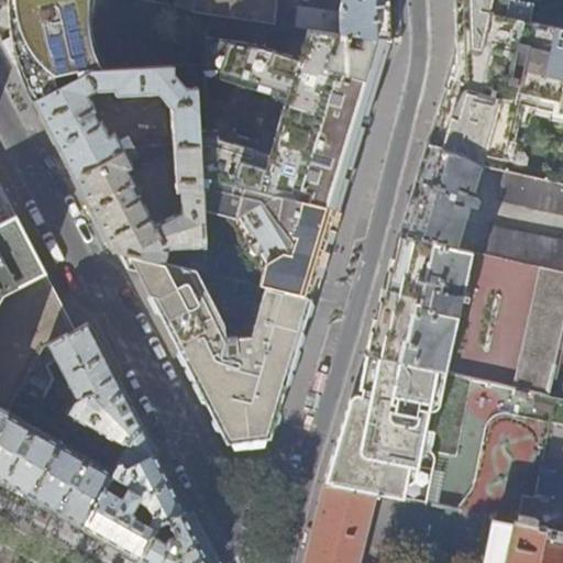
[(10,57),(33,101),(92,70),(100,69),(96,61),(91,48),(87,33),(86,19),(86,2),(86,0),(13,0),(13,7),(14,36),(2,43),(10,57)]
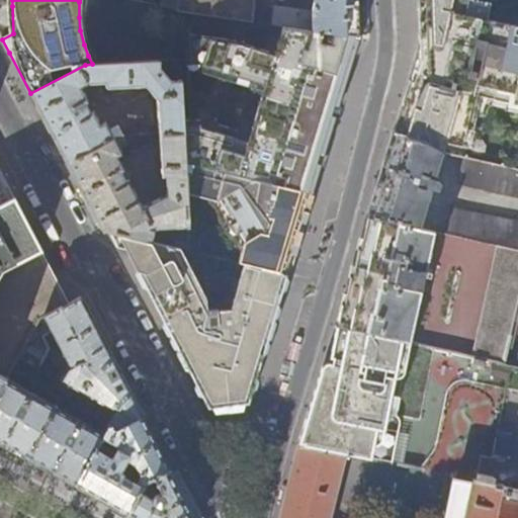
[(162,0),(162,6),(177,10),(178,10),(178,0),(162,0)]
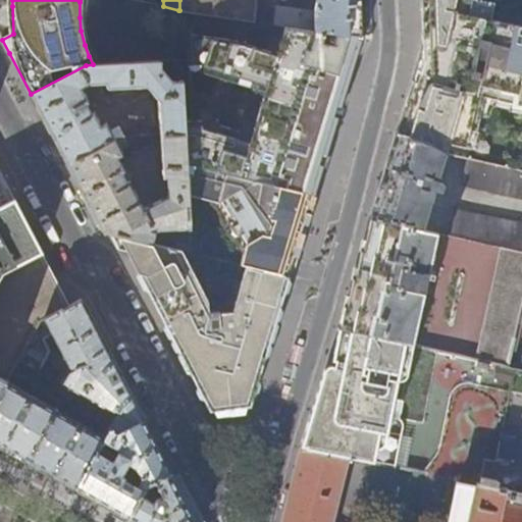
[(255,20),(256,0),(179,0),(179,10),(255,20)]
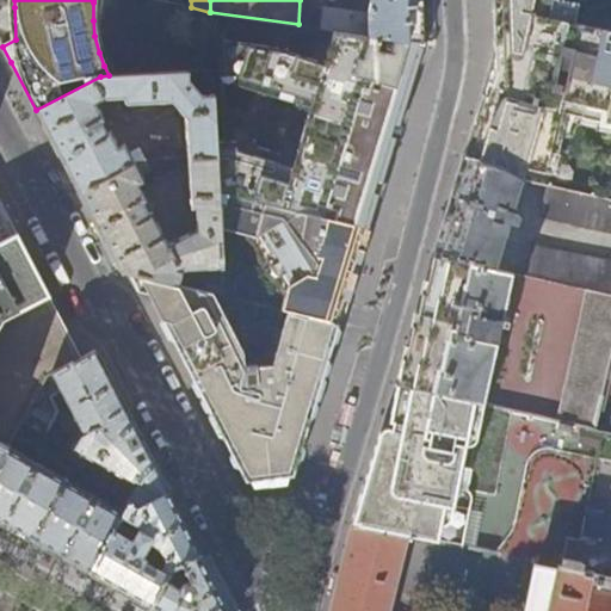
[(368,0),(365,12),(323,6),(320,28),(334,30),(421,42),(419,0),(368,0)]
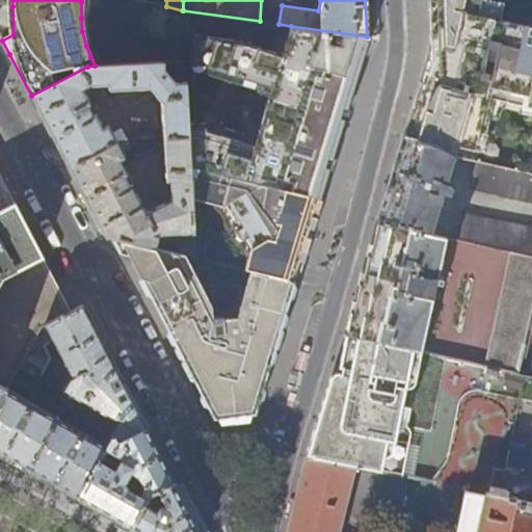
[(428,0),(429,3),(429,4),(430,6),(499,21),(487,3),(490,0),(428,0)]
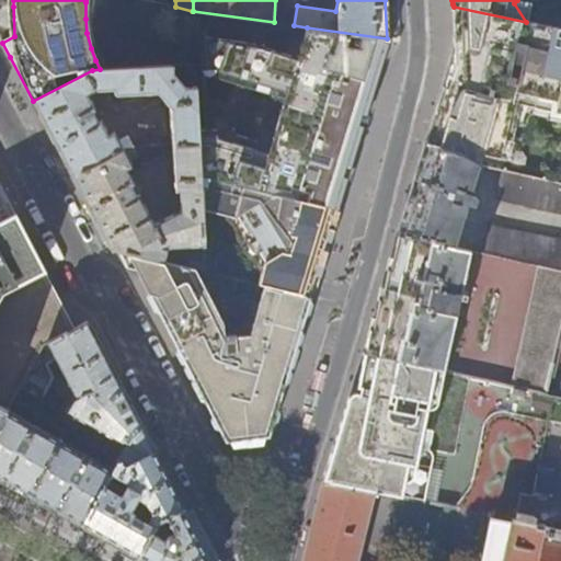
[(560,29),(526,22),(454,7),(455,48),(438,104),(426,145),(450,151),(480,164),(481,164),(483,156),(506,161),(511,141),(514,141),(522,106),(560,114),(560,29)]
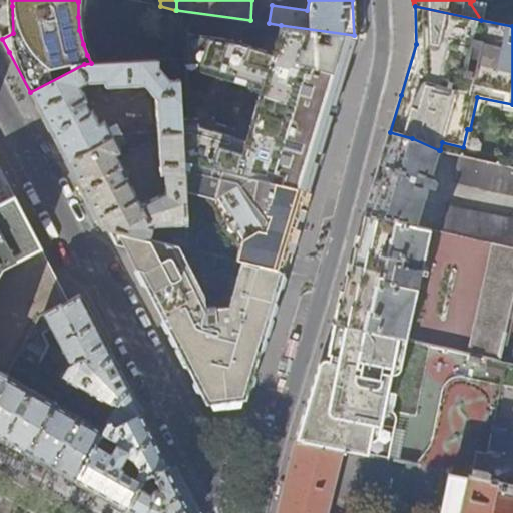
[(182,160),(309,189),(324,140),(349,58),(355,36),(355,35),(354,35),(281,25),(272,51),(240,41),(240,39),(187,32),(189,67),(248,87),(248,83),(261,86),(245,136),(234,132),(235,129),(214,123),(213,118),(181,119),(181,131),(182,160)]
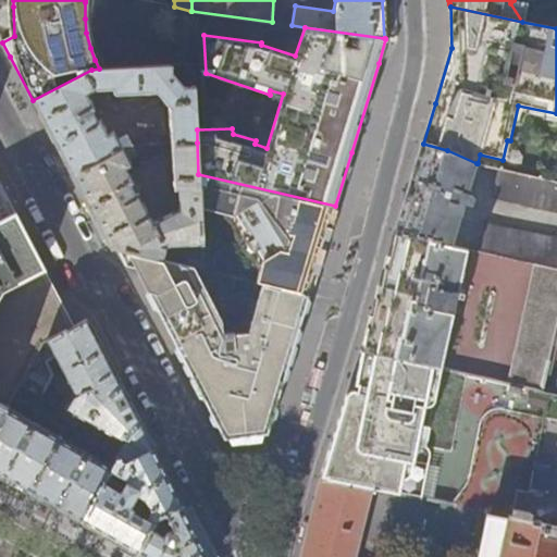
[(173,74),(172,64),(99,69),(91,70),(33,100),(50,134),(72,174),(131,144),(127,136),(123,135),(120,137),(115,130),(109,133),(101,119),(103,118),(97,106),(95,106),(88,93),(94,90),(112,89),(113,93),(115,96),(153,94),(170,106),(171,144),(197,143),(197,130),(195,84),(185,84),(173,74)]
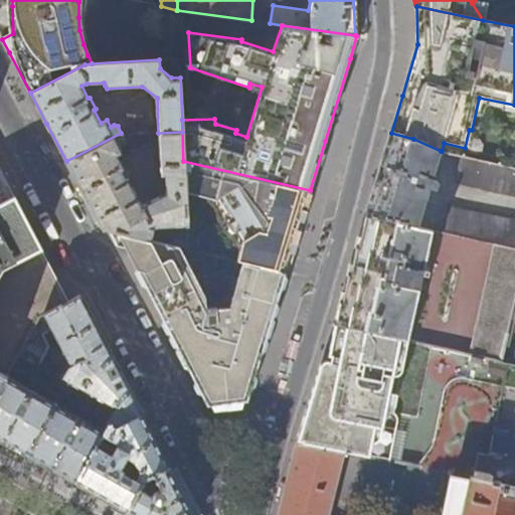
[(183,161),(182,132),(158,133),(161,174),(165,174),(166,190),(143,203),(130,177),(131,177),(126,167),(125,167),(118,154),(123,151),(119,143),(123,141),(124,138),(121,133),(66,161),(83,194),(102,228),(118,231),(151,239),(153,228),(158,225),(187,223),(185,194),(185,192),(183,161)]
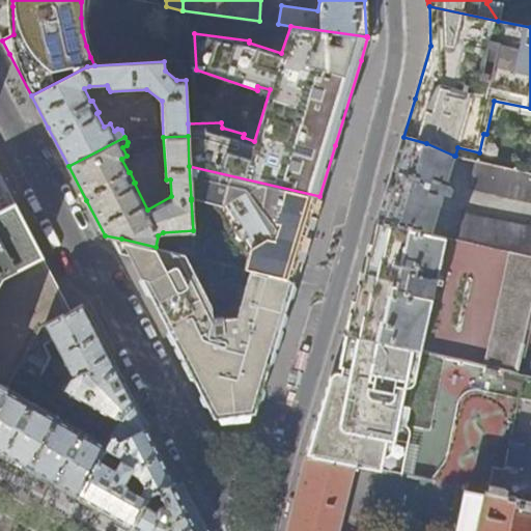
[(426,143),(403,137),(392,174),(378,223),(430,234),(443,192),(450,194),(452,187),(446,184),(454,156),(426,143)]
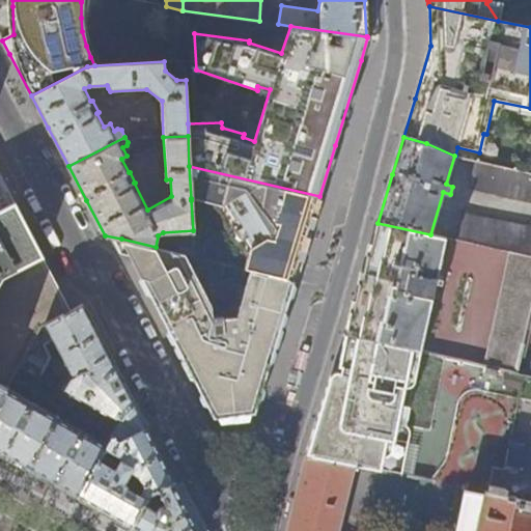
[(530,200),(530,173),(477,162),(472,188),(530,200)]
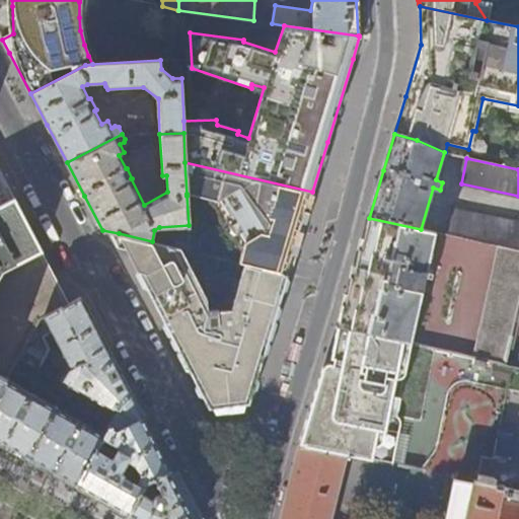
[(300,232),(312,192),(184,162),(187,194),(220,201),(244,241),(239,262),(245,264),(288,274),(300,232)]
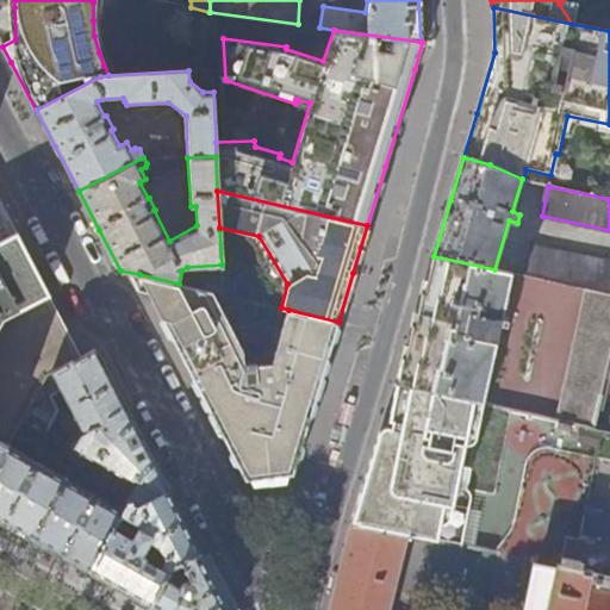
[(1,204),(0,200),(0,459),(7,447),(12,437),(23,421),(49,375),(72,363),(73,363),(82,359),(81,358),(64,325),(33,266),(1,204)]
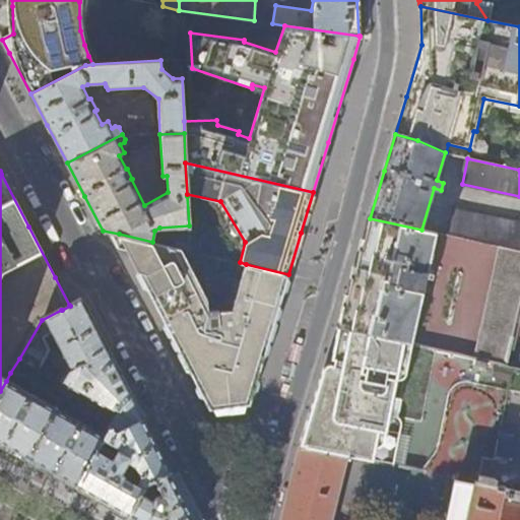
[(451,236),(502,246),(519,250),(519,222),(457,208),(451,236)]
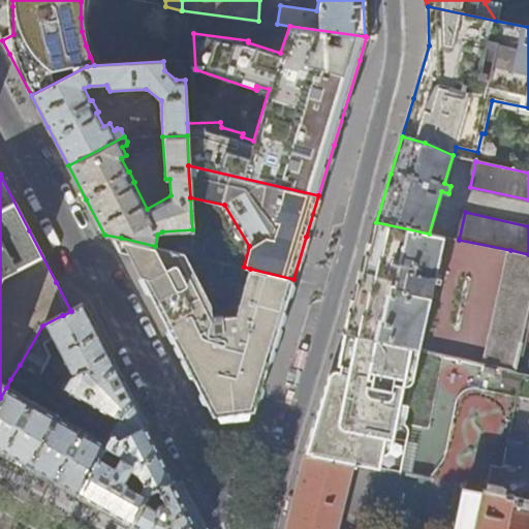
[(429,234),(376,222),(365,277),(361,299),(355,298),(352,312),(350,311),(344,333),(421,349),(436,281),(440,282),(442,277),(437,276),(445,237),(429,234)]
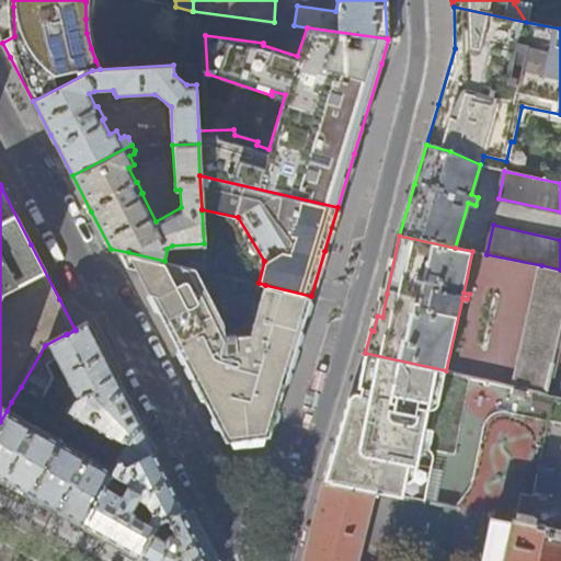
[(295,352),(311,296),(265,285),(250,335),(236,335),(236,333),(225,333),(224,323),(195,268),(192,267),(164,261),(128,252),(155,302),(173,340),(206,402),(226,442),(270,436),(279,402),(295,352)]
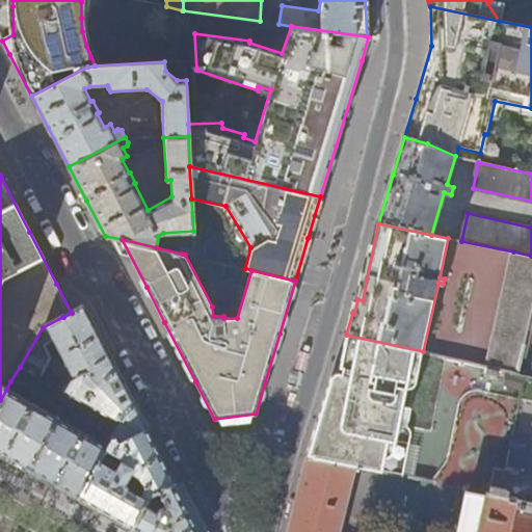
[(185,255),(194,257),(194,244),(184,247),(182,254),(185,255)]
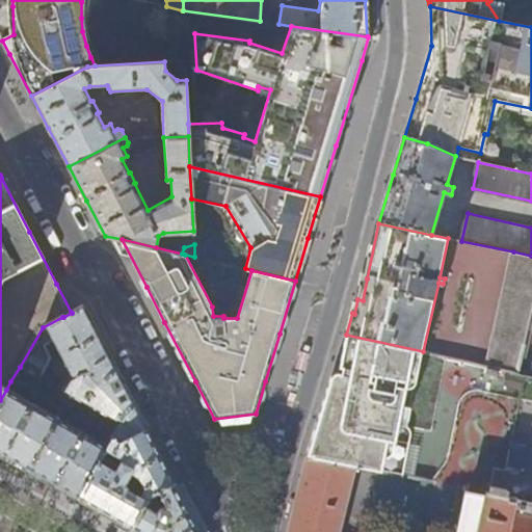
[(531,336),(531,256),(513,251),(489,366),(524,373),(531,336)]
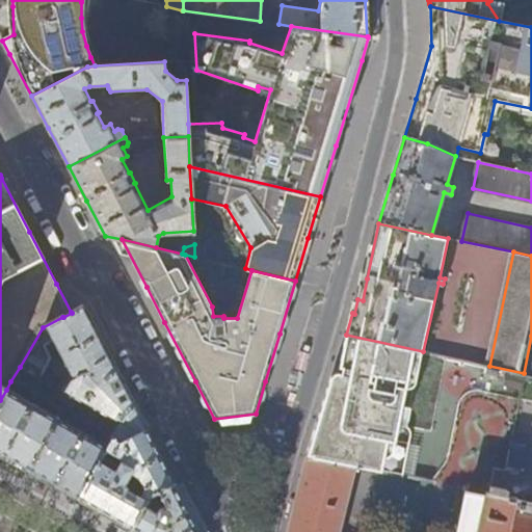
[(83,307),(72,313),(63,317),(62,317),(43,327),(20,367),(40,378),(50,357),(44,345),(53,340),(72,377),(71,378),(68,384),(63,382),(59,390),(81,402),(72,416),(111,437),(118,442),(147,428),(113,365),(83,307)]
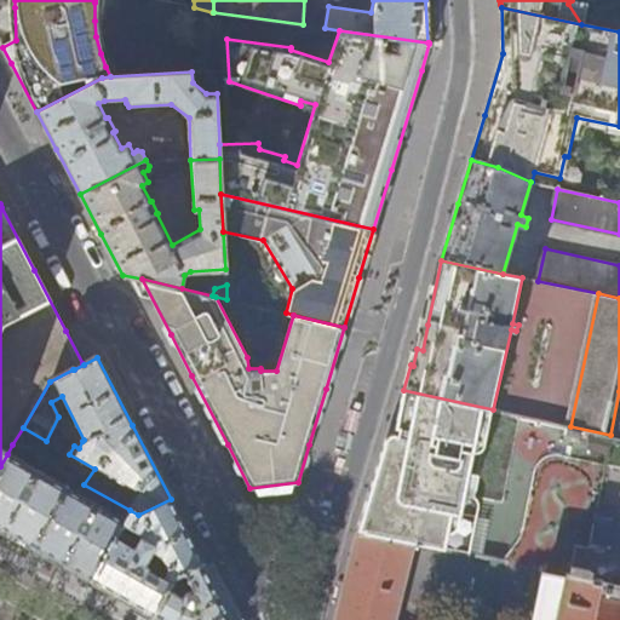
[(472,498),(493,409),(403,390),(391,434),(368,517),(363,534),(414,544),(471,556),(481,507),(481,505),(480,503),(476,499),(472,498)]
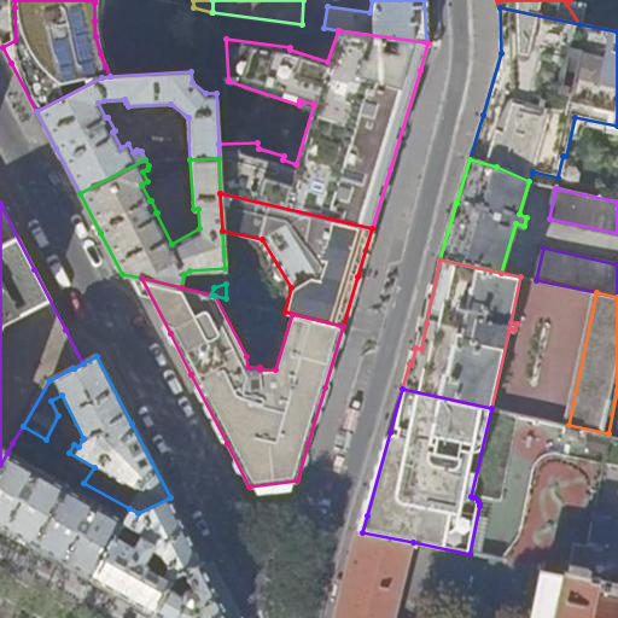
[(65,485),(7,453),(0,465),(0,526),(33,544),(65,485)]
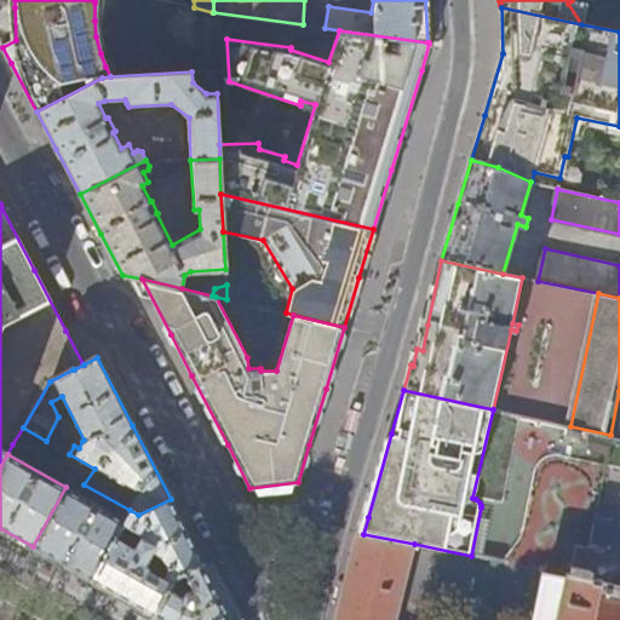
[(124,520),(65,487),(33,546),(56,560),(91,579),(124,520)]
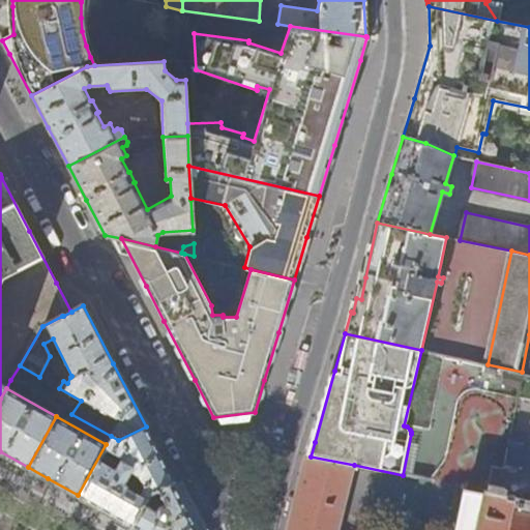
[(157,448),(146,427),(118,440),(111,436),(106,444),(78,495),(102,509),(130,525),(146,498),(149,493),(154,491),(174,479),(157,448)]
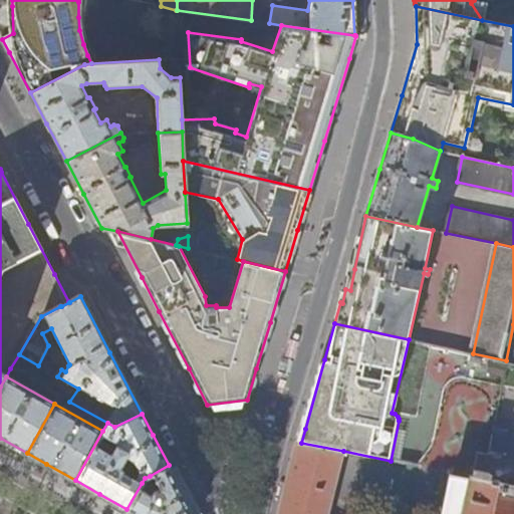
[(327,513),(343,451),(301,443),(296,442),(278,513),(327,513)]
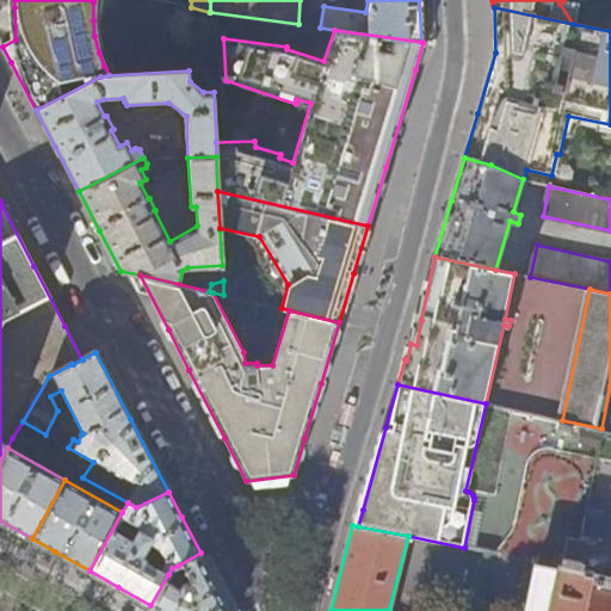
[(229,610),(215,581),(201,553),(178,566),(186,581),(180,584),(179,580),(168,574),(150,605),(160,610),(229,610)]
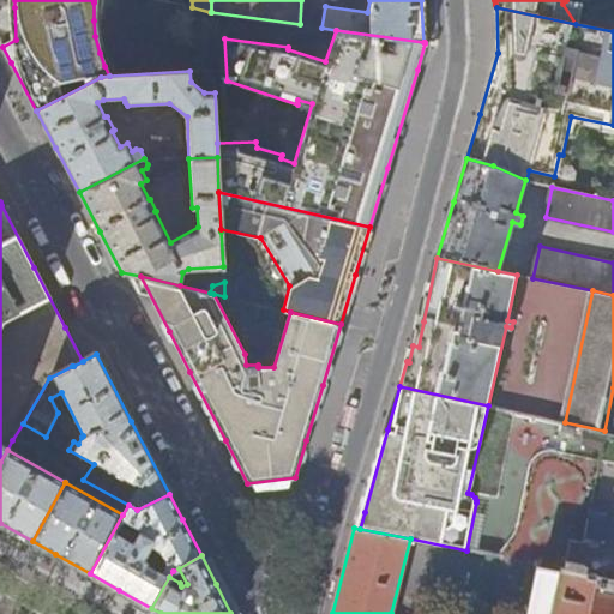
[(555,613),(613,613),(613,594),(594,590),(596,577),(583,573),(583,575),(565,571),(555,613)]
